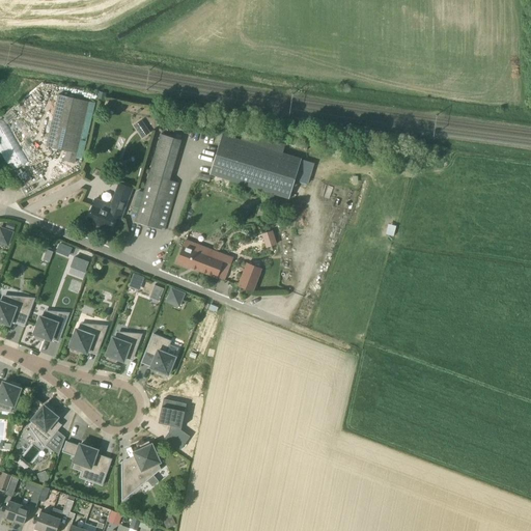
[(75,163),(77,154),(89,102),(59,94),(47,146),(66,151),(64,161),(75,163)]
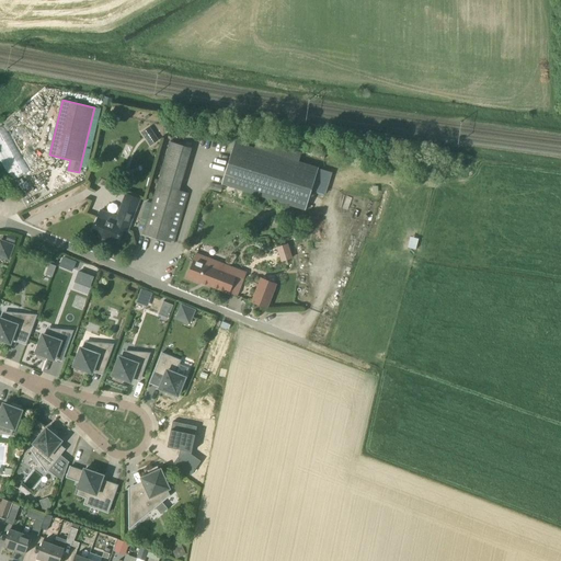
[(156,134),(147,141),(150,146),(160,139),(156,134)]
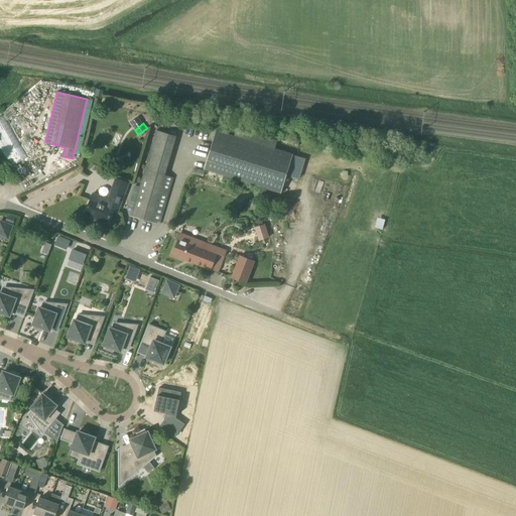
[(159,225),(173,177),(165,174),(177,136),(157,130),(132,217),(159,225)]
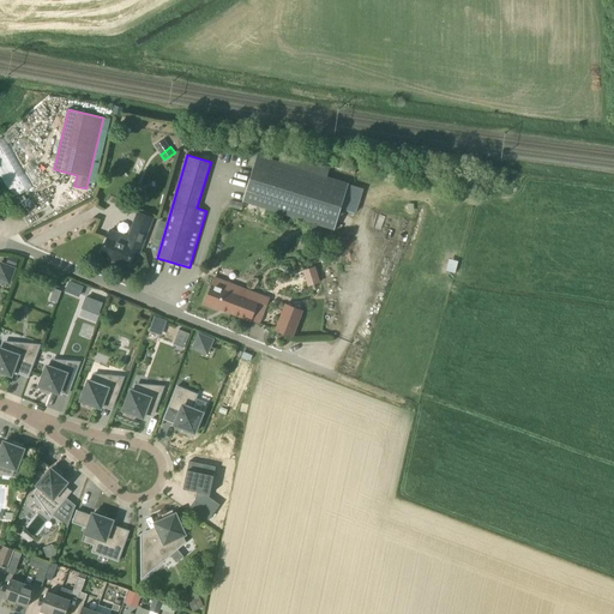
[(349,184),(327,176),(282,162),(257,155),(242,202),(335,230),(349,184)]
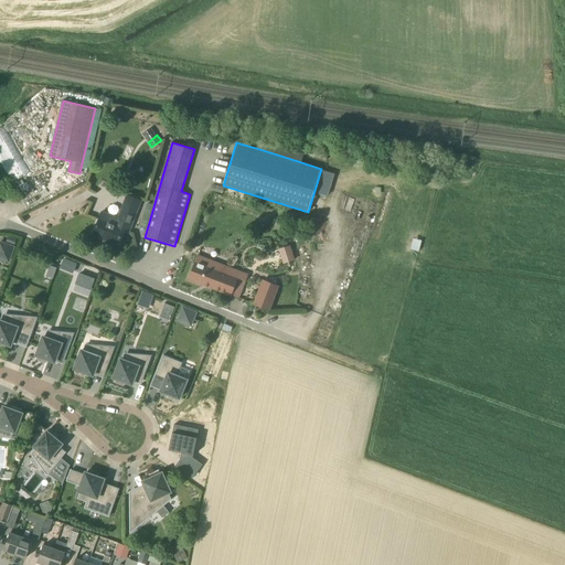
[(23,179),(29,164),(20,161),(14,176),(23,179)]
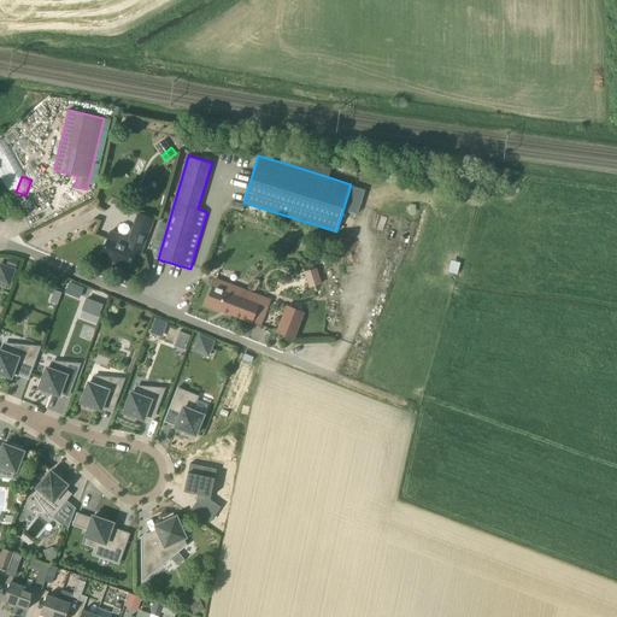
[(142,253),(152,225),(136,219),(131,231),(129,238),(111,231),(101,257),(113,262),(113,260),(118,262),(117,263),(129,268),(135,252),(142,253)]
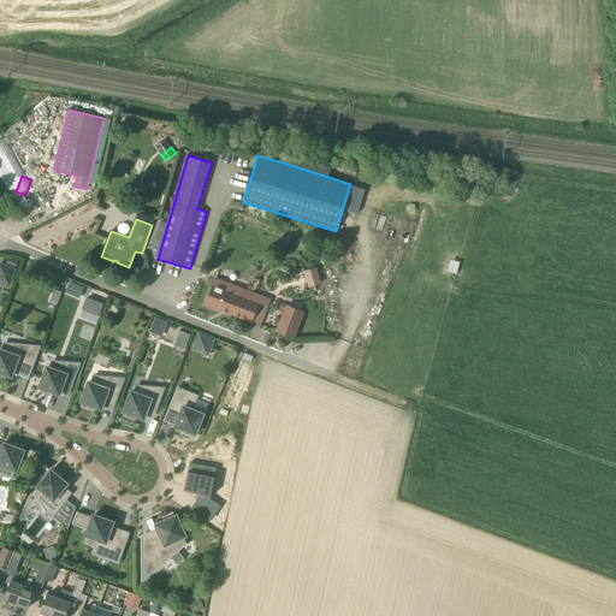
[(47,225),(27,236),(34,248),(54,237),(47,225)]
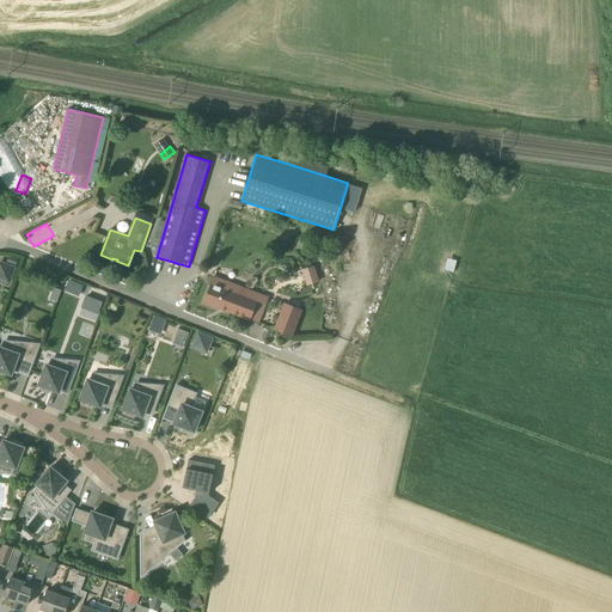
[(8,256),(7,263),(17,265),(18,259),(8,256)]
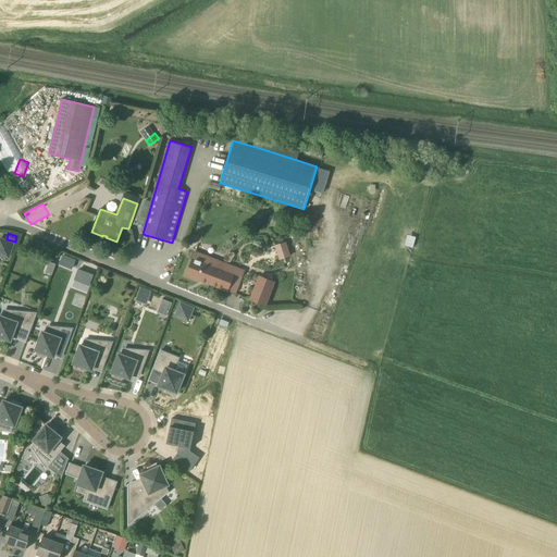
[(407,235),(406,246),(415,247),(416,236),(407,235)]
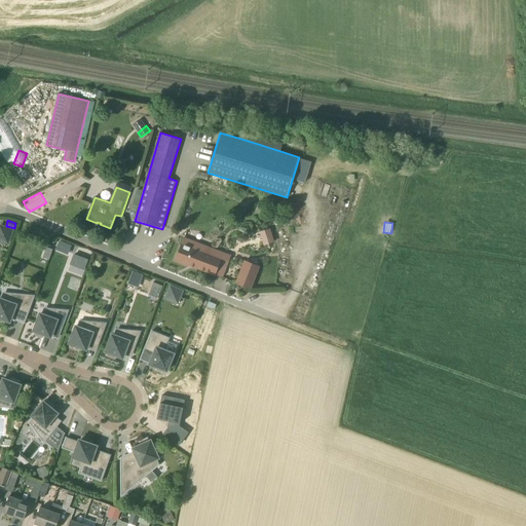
[(0,225),(0,242),(9,246),(14,231),(0,225)]
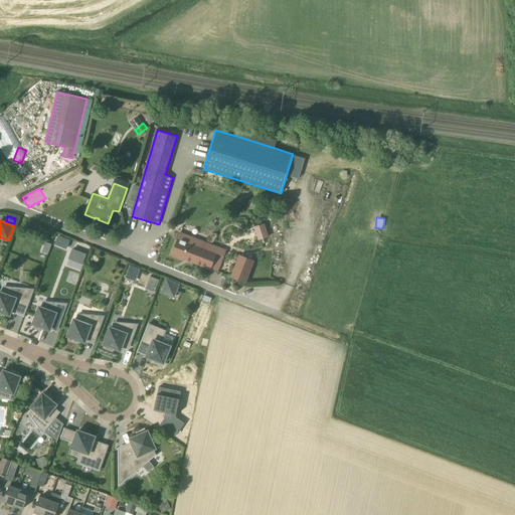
[(253,226),(259,240),(270,236),(265,222),(253,226)]
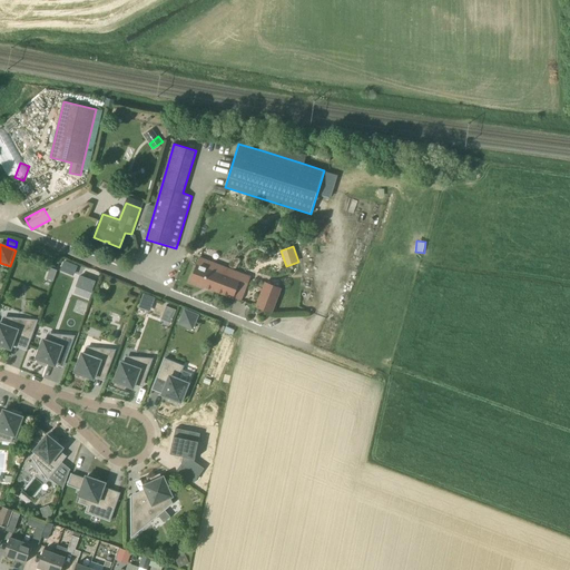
[(65,261),(60,271),(71,276),(75,275),(78,266),(65,261)]
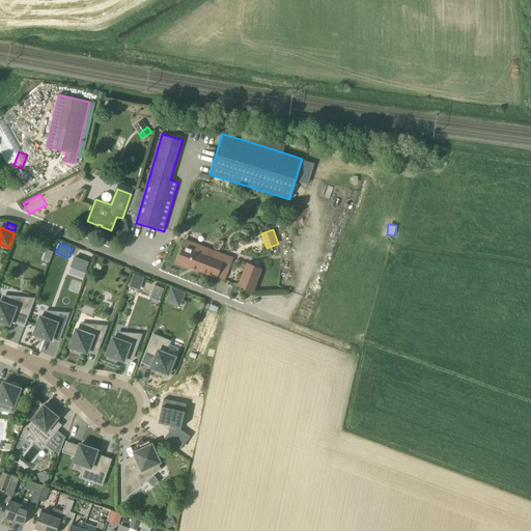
[(217,278),(226,256),(203,248),(201,253),(185,247),(177,262),(193,269),(194,268),(196,269),(195,270),(217,278)]
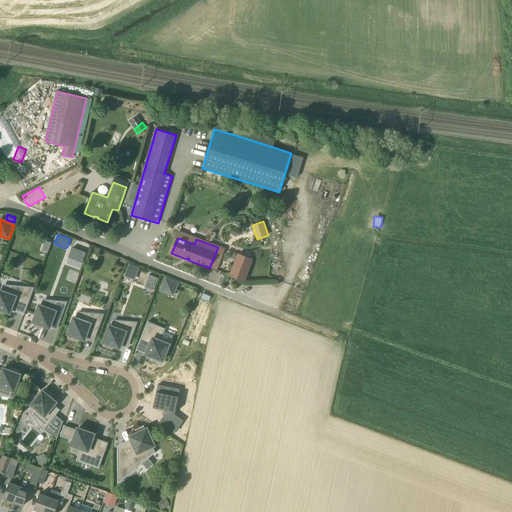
[(45,241),(41,251),(47,254),(51,243),(45,241)]
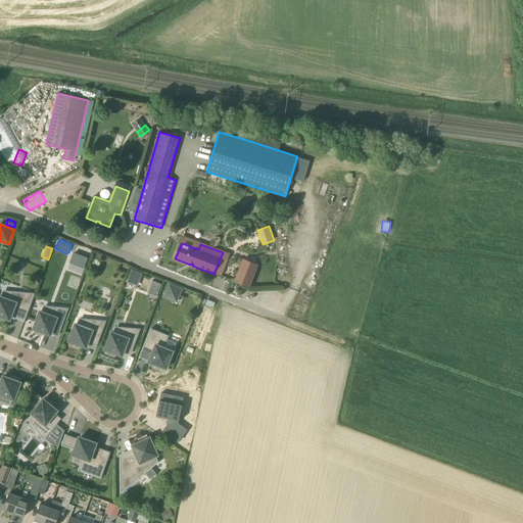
[(249,287),(253,278),(258,265),(243,259),(235,281),(249,287)]
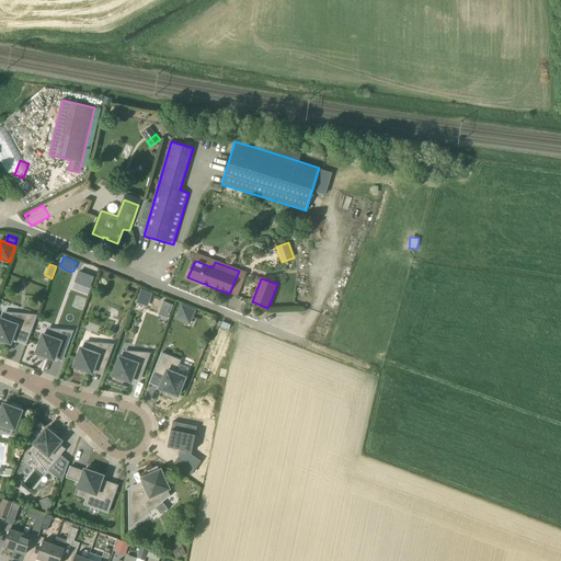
[(141,289),(141,292),(138,299),(149,302),(152,294),(141,289)]
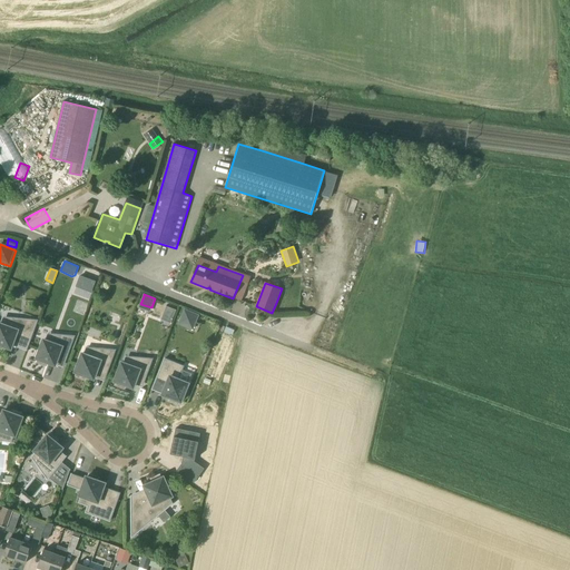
[(61,322),(65,312),(46,306),(42,316),(61,322)]
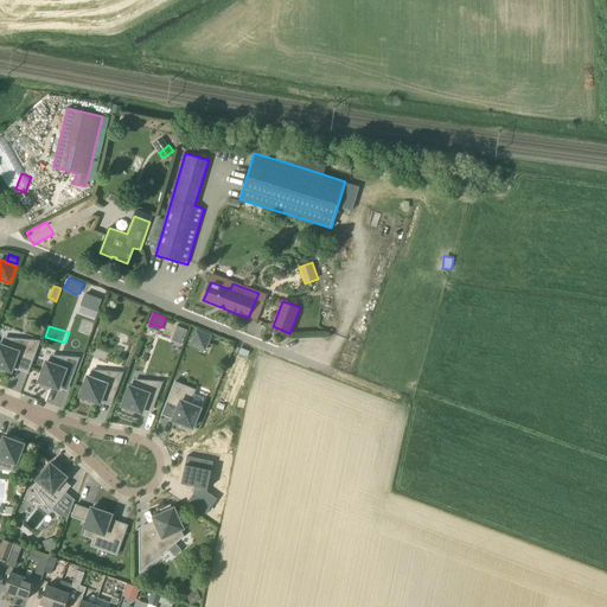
[(189,331),(178,327),(172,342),(183,345),(189,331)]
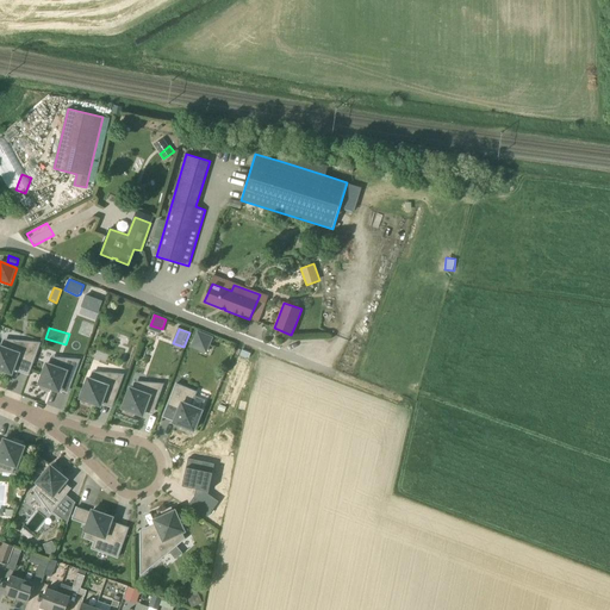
[(213,336),(198,330),(191,347),(200,350),(203,344),(210,348),(213,336)]
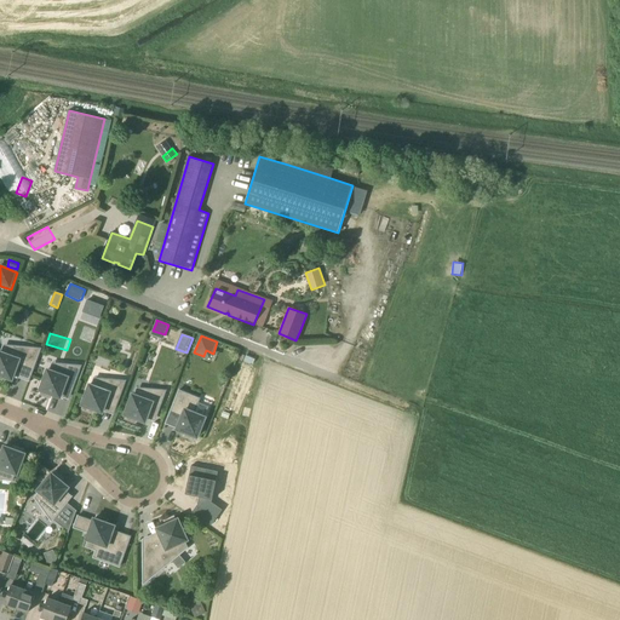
[(30,375),(40,350),(15,346),(11,356),(0,352),(0,378),(1,379),(3,375),(12,379),(16,369),(30,375)]
